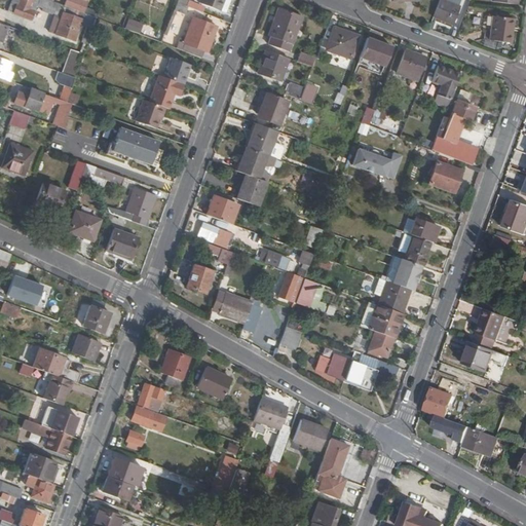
[(39,0),(12,0),(8,10),(31,20),(37,6),(39,0)]
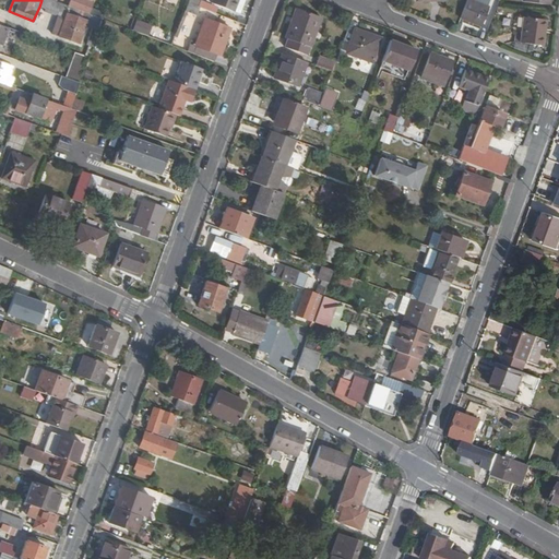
[(57,1),(52,0),(47,0),(45,8),(44,11),(57,16),(64,19),(66,13),(69,6),(57,1)]
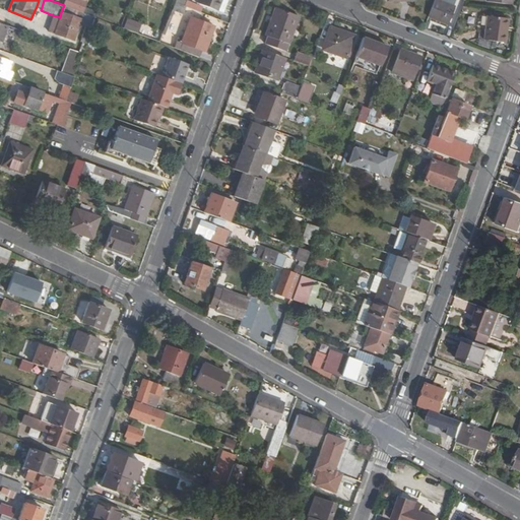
[(175,0),(175,2),(185,6),(199,12),(201,8),(185,2),(185,0),(175,0)]
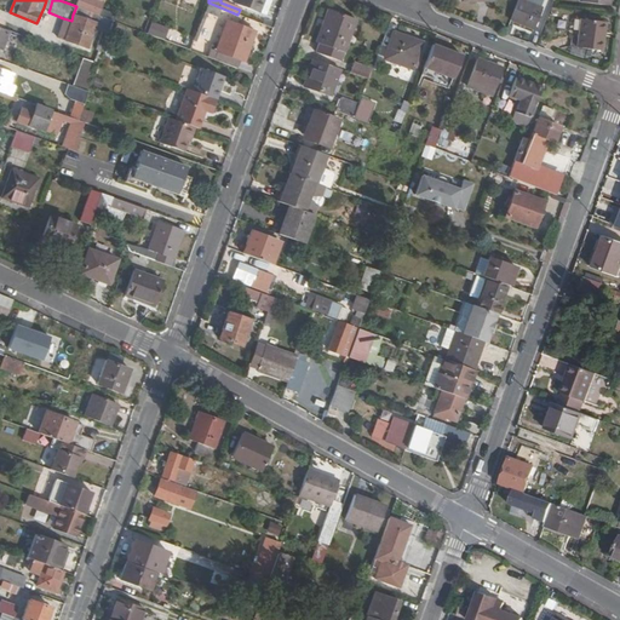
[(234,0),(234,3),(259,13),(264,0),(234,0)]
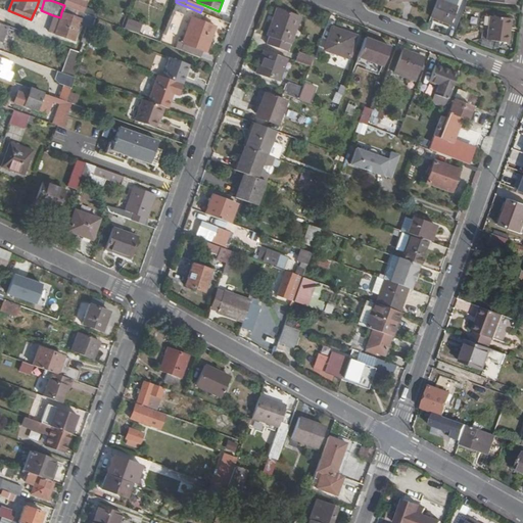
[(223,0),(219,11),(224,13),(229,0),(223,0)]
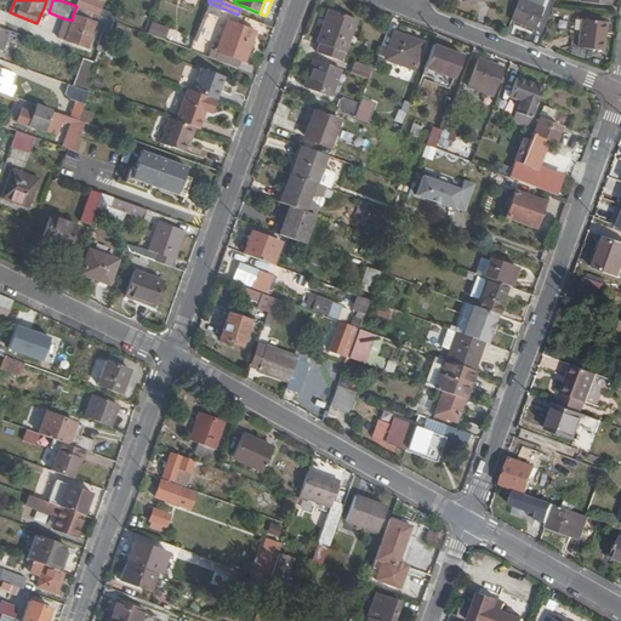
[(523,0),(518,0),(511,20),(535,29),(543,7),(523,0)]
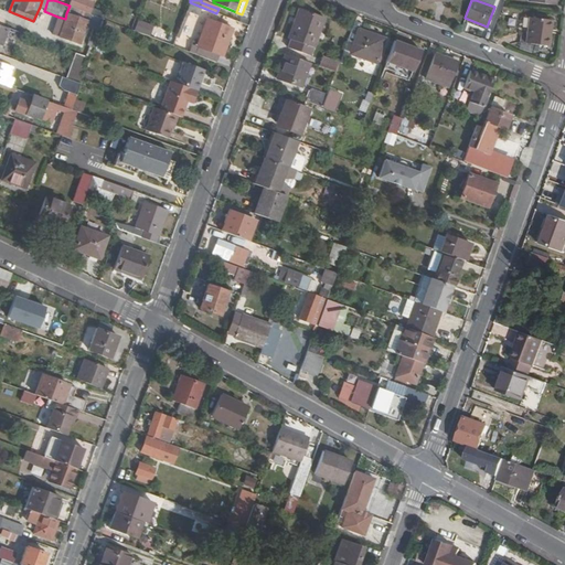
[(190,2),(187,10),(189,11),(198,14),(201,7),(190,2)]
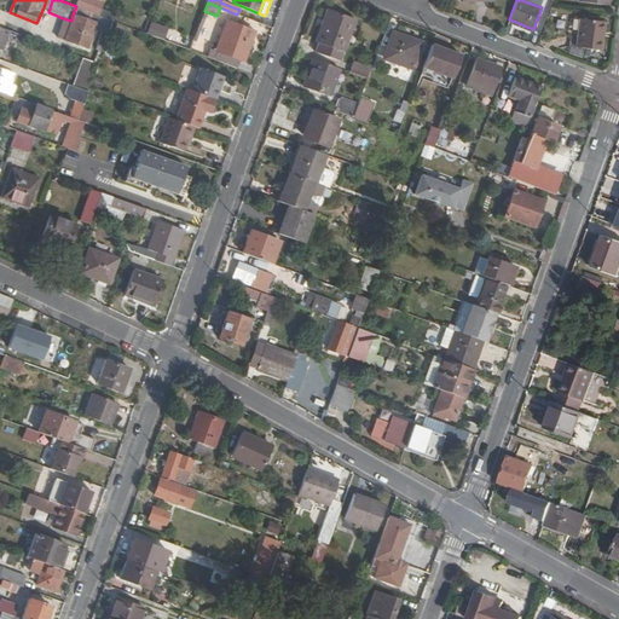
[(76,6),(73,15),(97,23),(99,16),(76,6)]
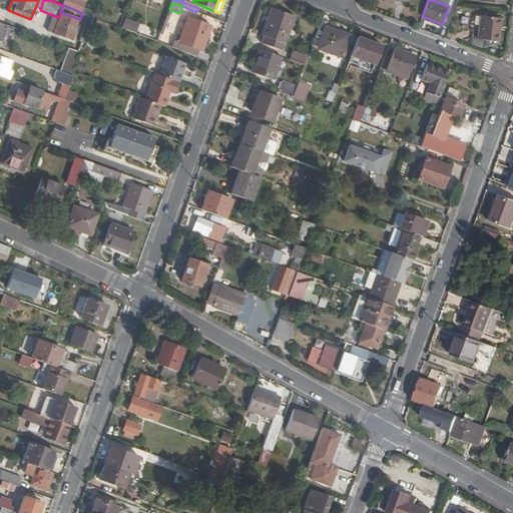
[(272,8),(262,35),(264,36),(261,43),(282,50),(295,16),(272,8)]
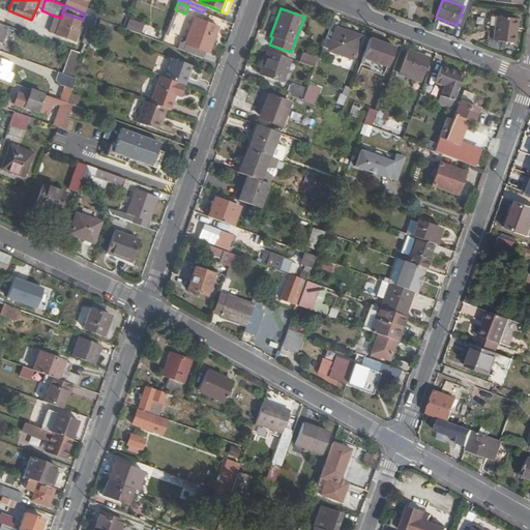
[(165,35),(168,36),(177,10),(175,9),(166,32),(165,35)]
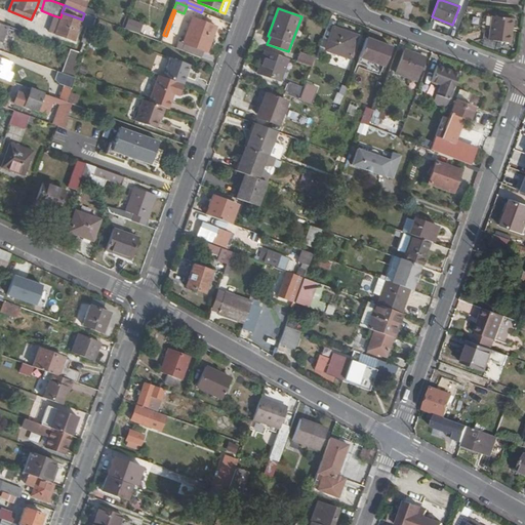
[(58,22),(52,19),(48,32),(74,41),(79,25),(80,25),(82,19),(62,12),(61,17),(58,22)]
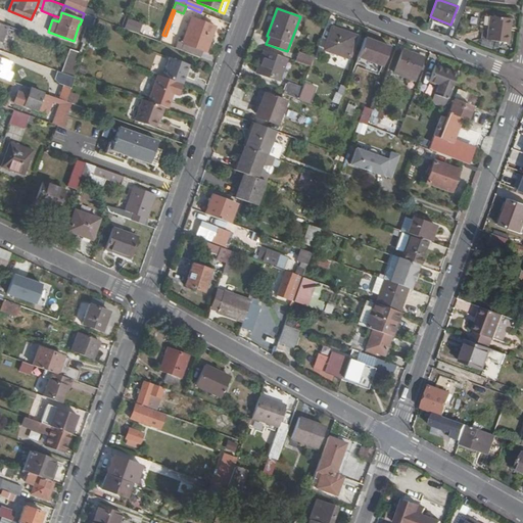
[(82,19),(80,25),(92,30),(96,17),(84,13),(82,19)]
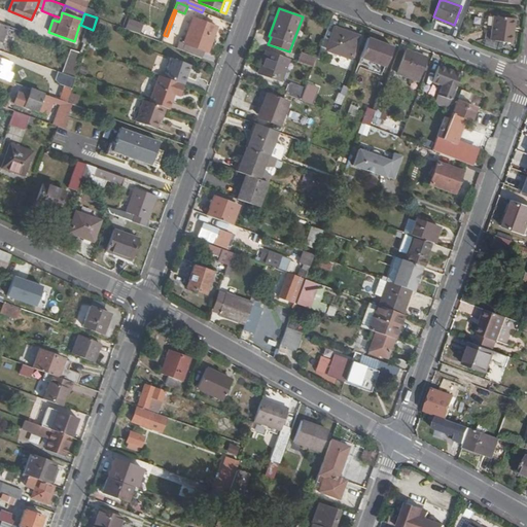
[(493,15),(490,40),(511,43),(514,19),(493,15)]
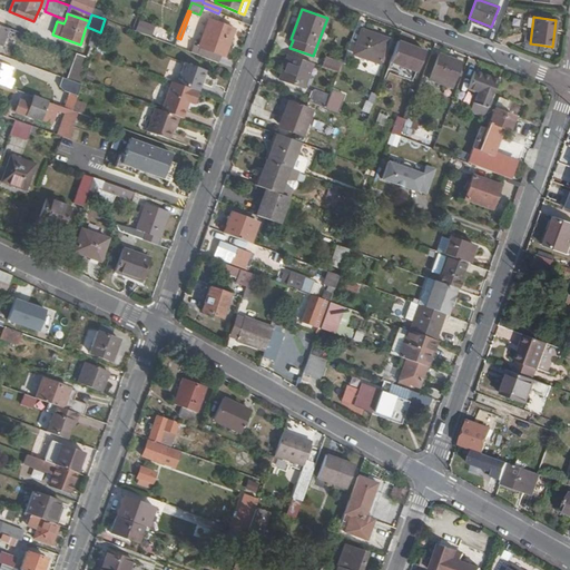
[(235,29),(208,19),(198,47),(194,45),(190,52),(218,62),(220,56),(225,57),(235,29)]
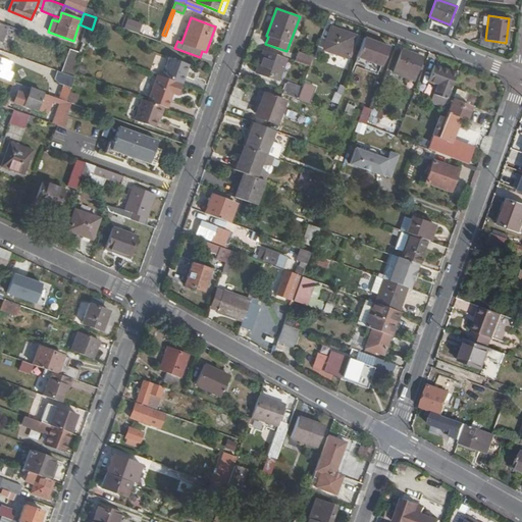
[(141,24),(127,19),(124,28),(139,32),(141,24)]
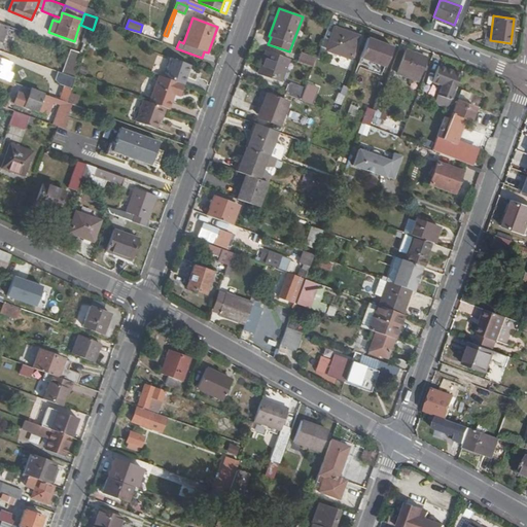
[(93,31),(86,28),(81,42),(88,44),(93,31)]
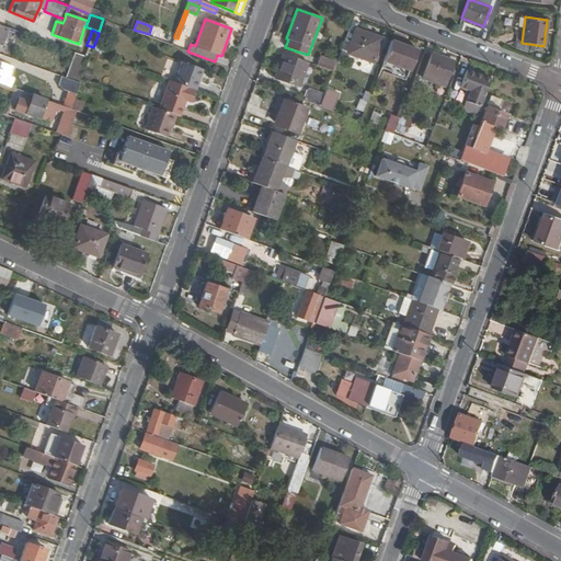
[(380,38),(356,30),(348,53),(375,63),(378,52),(376,52),(380,38)]
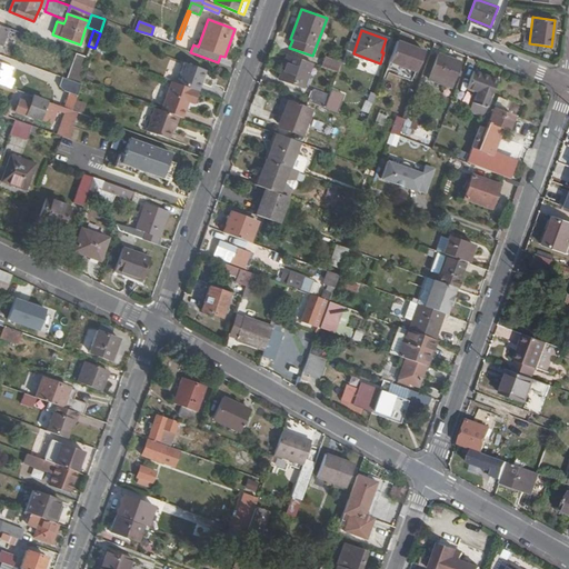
[(166,42),(173,46),(177,38),(178,35),(170,31),(166,42)]
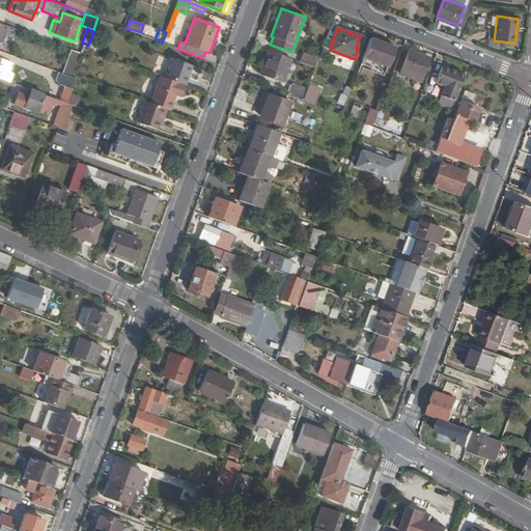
[(370,37),(363,58),(388,67),(396,47),(370,37)]
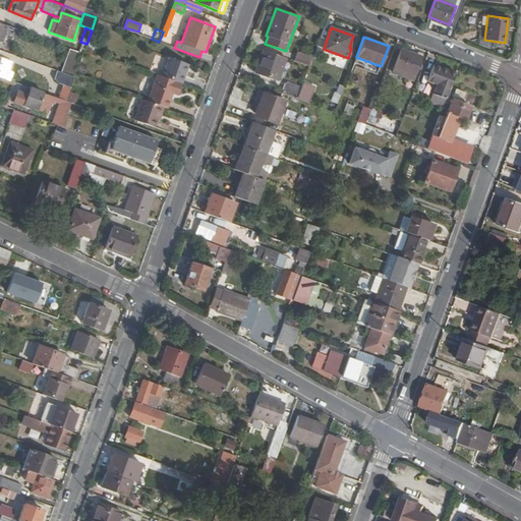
[(87,48),(96,52),(99,45),(90,42),(87,48)]
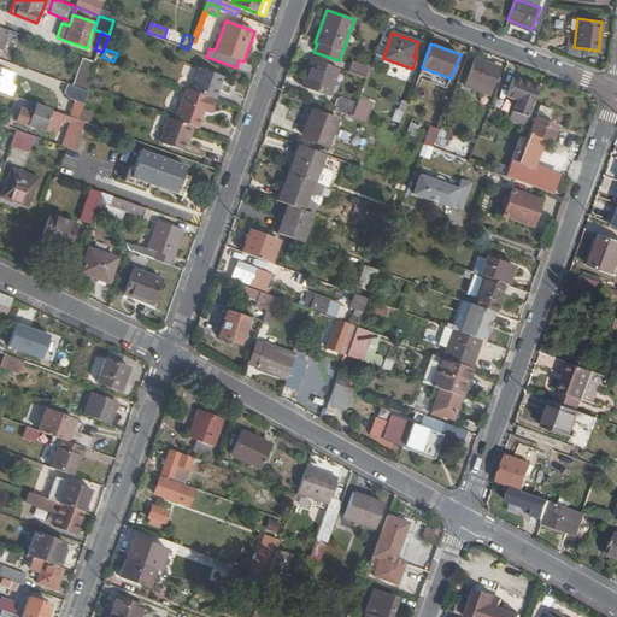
[(98,63),(82,57),(72,86),(88,90),(98,63)]
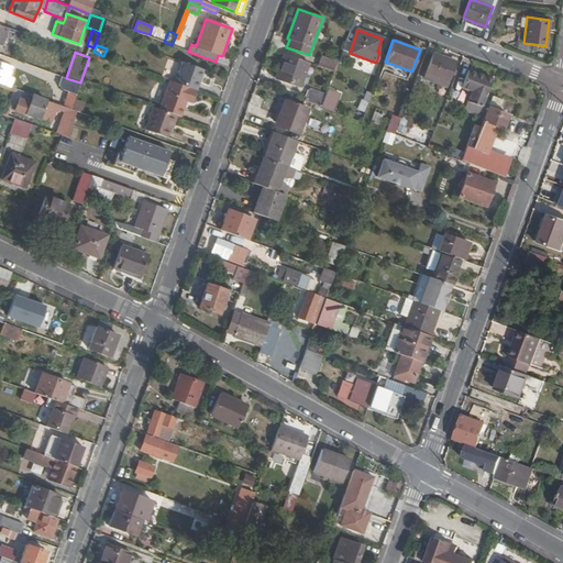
[(309,63),(286,54),(277,78),(300,86),(309,63)]
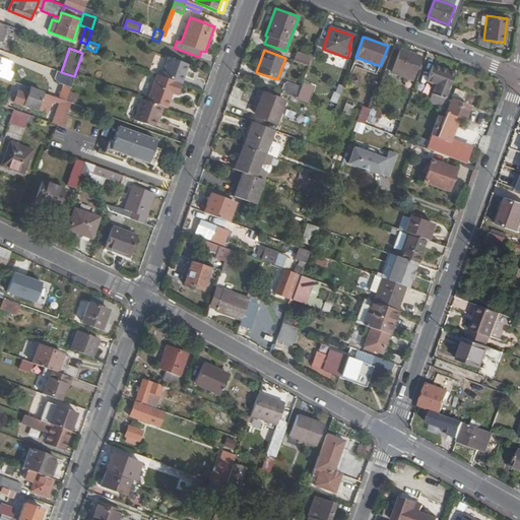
[(400,50),(392,72),(412,79),(420,57),(400,50)]
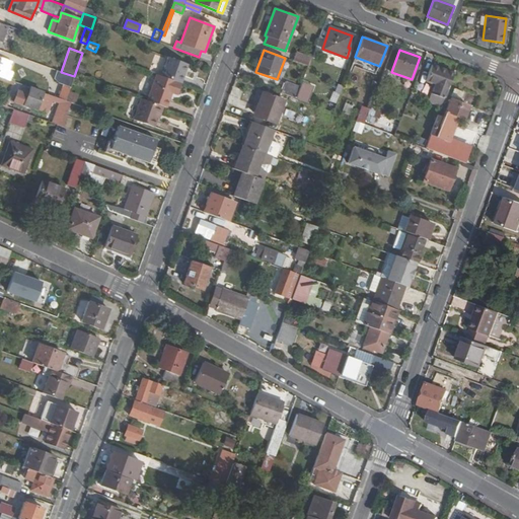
[(296,52),(293,61),(308,66),(311,57),(296,52)]
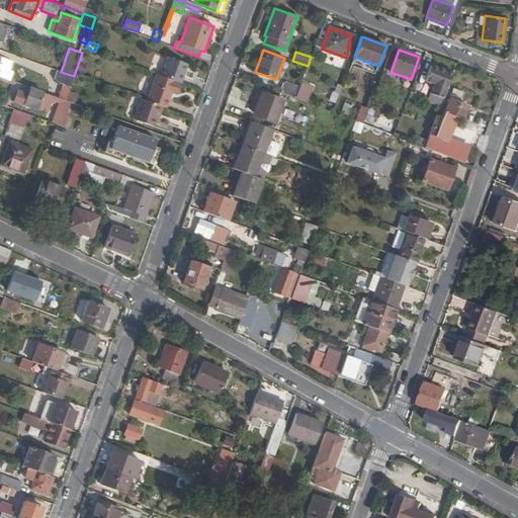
[(180,83),(187,64),(167,56),(160,76),(178,82),(180,83)]
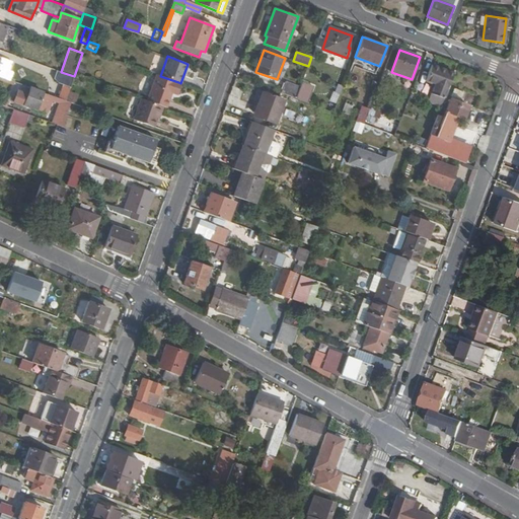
[(431,64),(425,80),(434,84),(428,101),(441,106),(454,72),(431,64)]
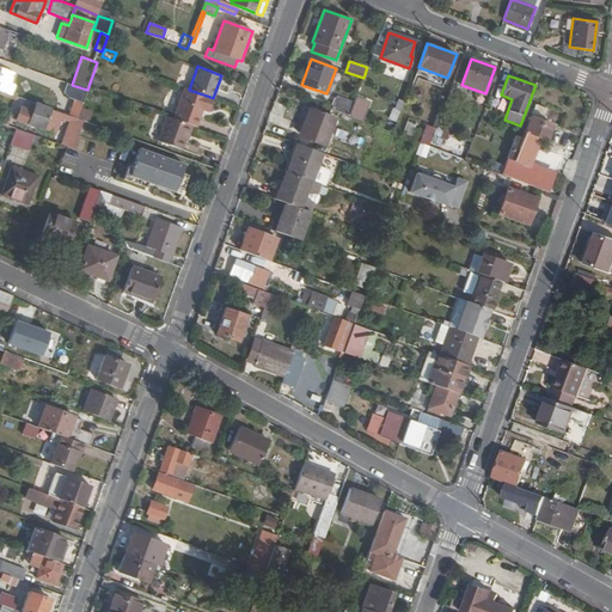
[(72,85),(67,84),(63,93),(68,98),(73,99),(68,115),(77,118),(78,118),(87,90),(72,85)]
